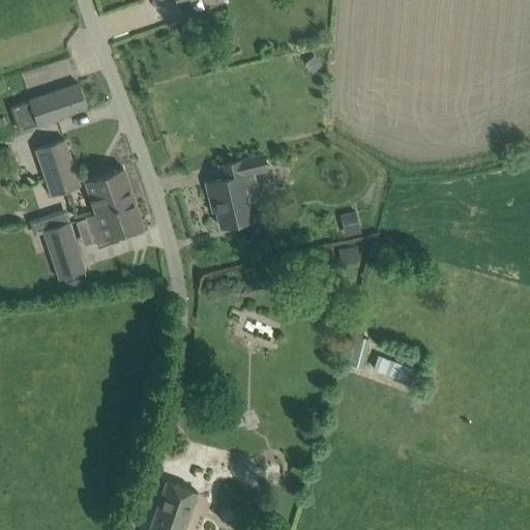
[(175,0),(182,18),(208,8),(207,6),(223,0),(175,0)]
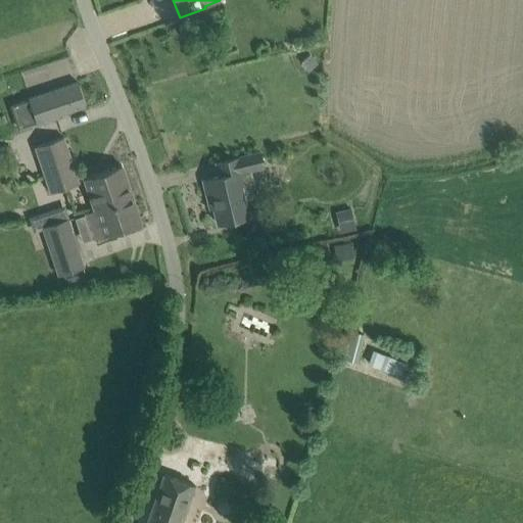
[(317,63),(310,54),(300,61),(307,70),(317,63)]
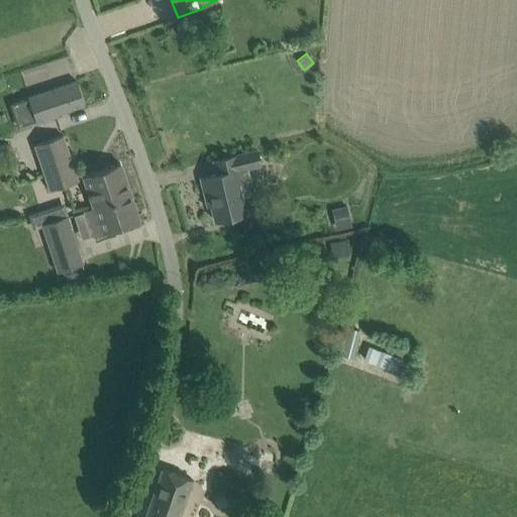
[(27,97),(11,103),(20,128),(36,122),(59,115),(58,113),(84,104),(77,81),(27,97)]
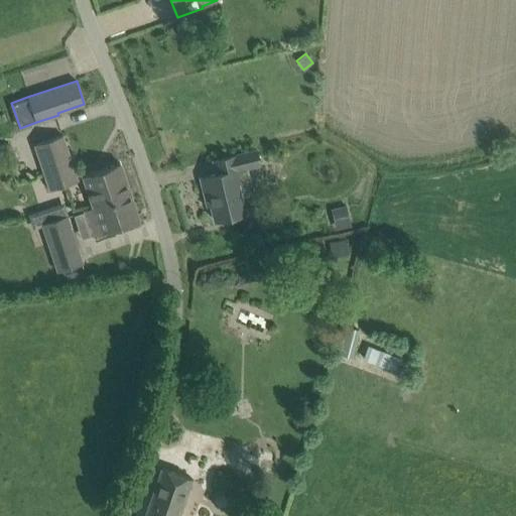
[(78,181),(62,134),(34,144),(49,191),(78,181)]
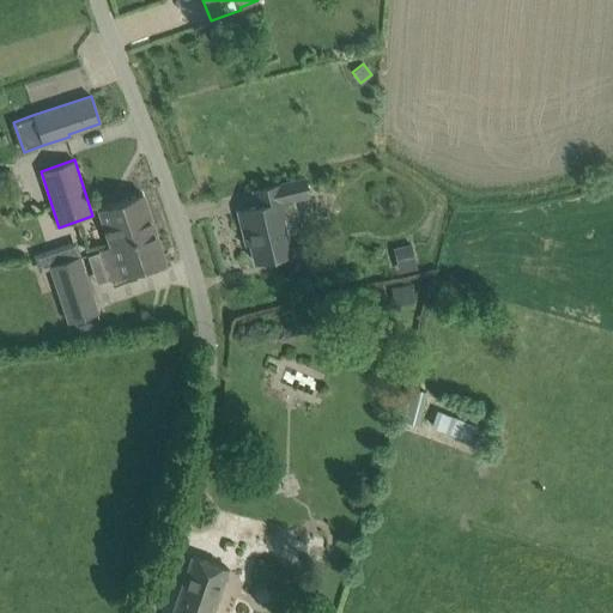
[(290,254),(278,204),(310,196),(307,178),(253,190),(258,206),(243,210),(256,262),(290,254)]
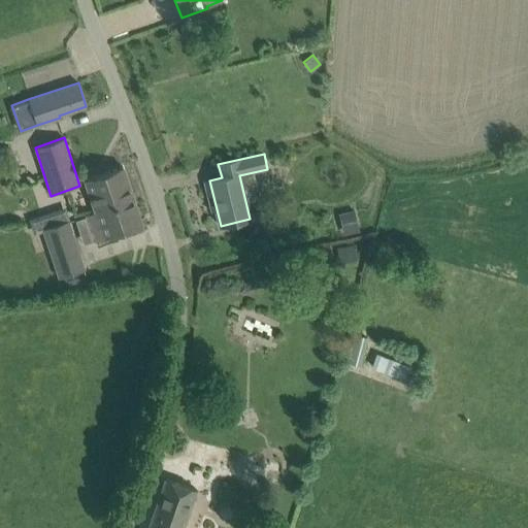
[(95,211),(133,199),(122,166),(84,178),(95,211)]
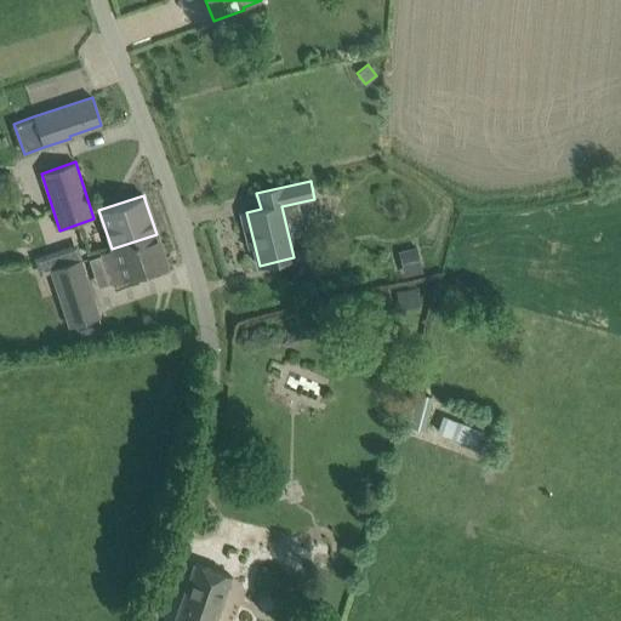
[(112,249),(101,252),(112,283),(166,265),(157,234),(112,249)]
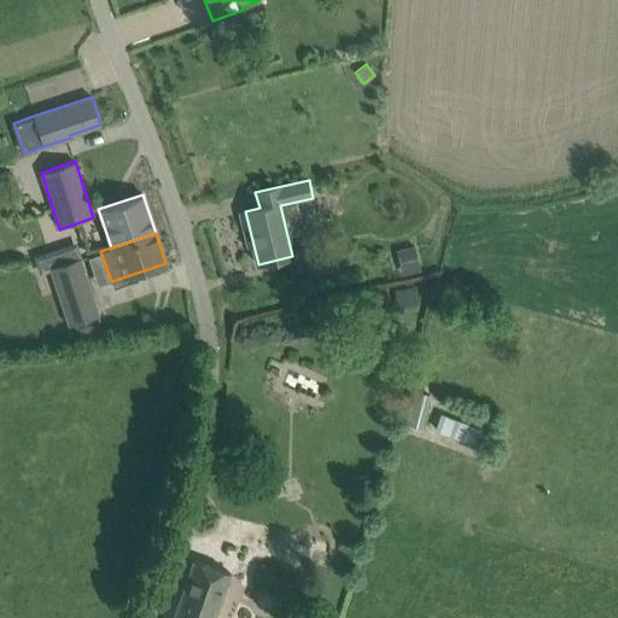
[(50,270),(68,326),(100,315),(75,243),(33,256),(39,274),(50,270)]
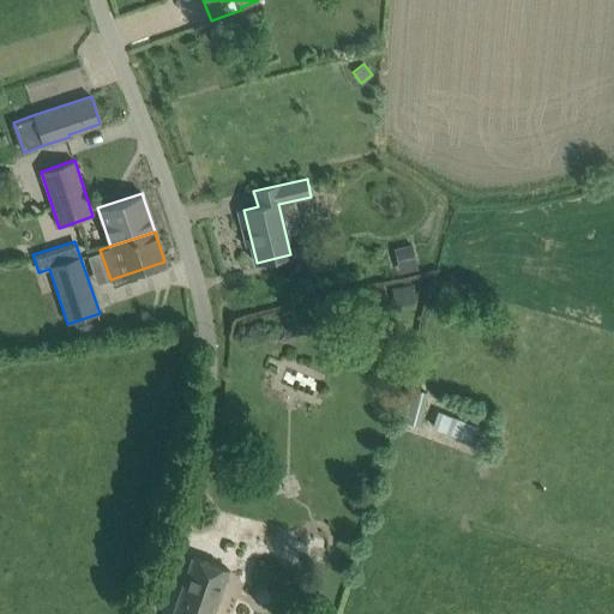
[(416,269),(411,244),(393,248),(399,272),(416,269)]
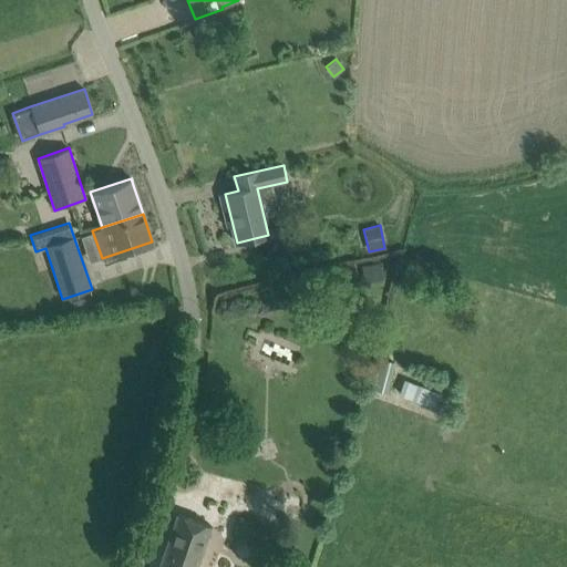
[(395,364),(379,359),(371,390),(387,394),(395,364)]
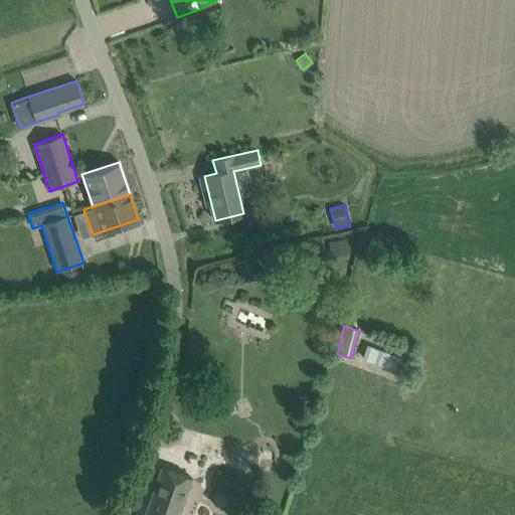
[(366,347),(361,361),(396,374),(401,360),(366,347)]
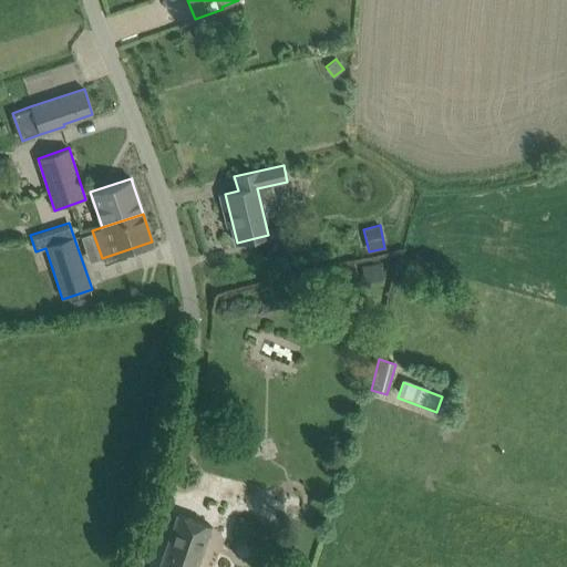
[(195,566),(210,526),(177,514),(158,566),(195,566)]
